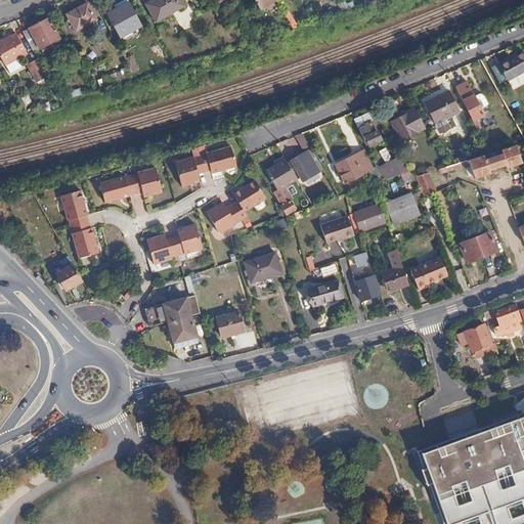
[(184,6),(180,0),(155,0),(146,5),(157,22),(184,6)]
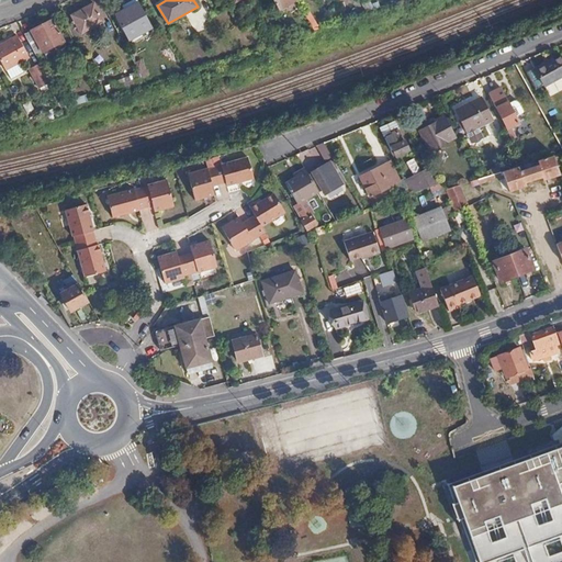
[(295,0),(272,0),(279,10),(296,0),(295,0)]
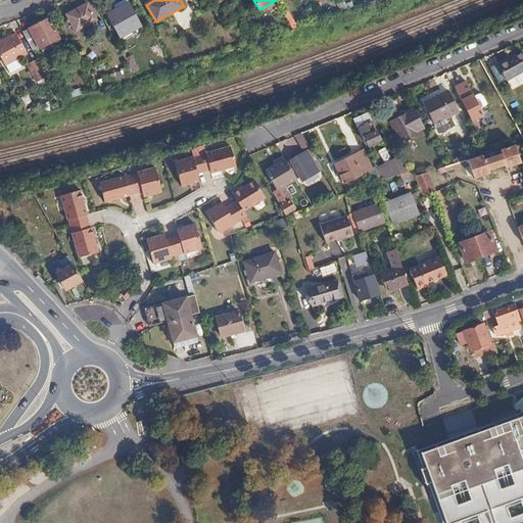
[(142,25),(129,2),(106,13),(121,36),(142,25)]
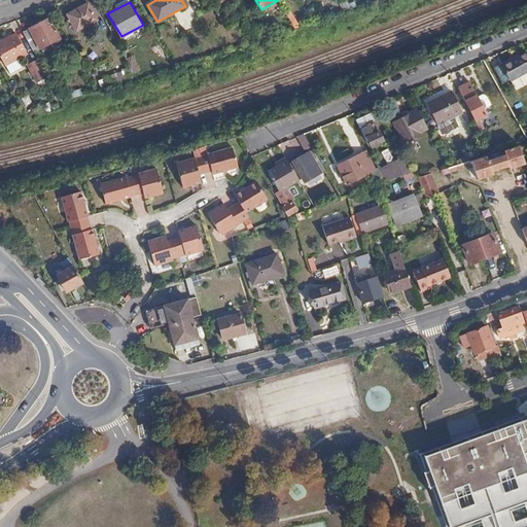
[(96,20),(85,3),(67,13),(76,31),(96,20)]
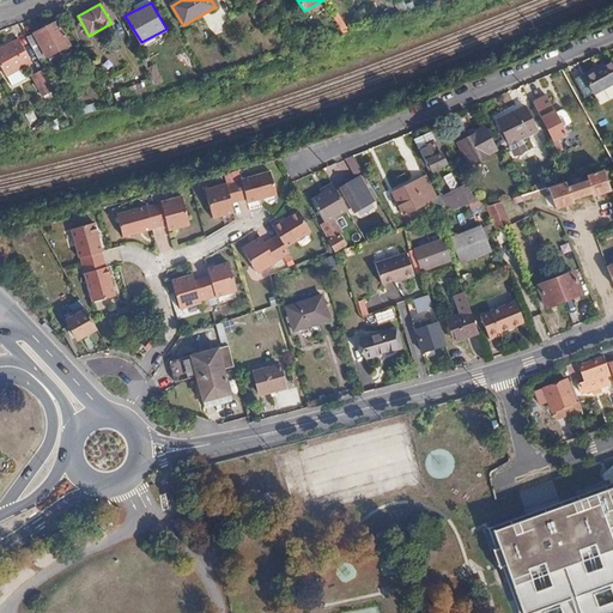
[(56,20),(26,36),(40,60),(70,44),(56,20)]
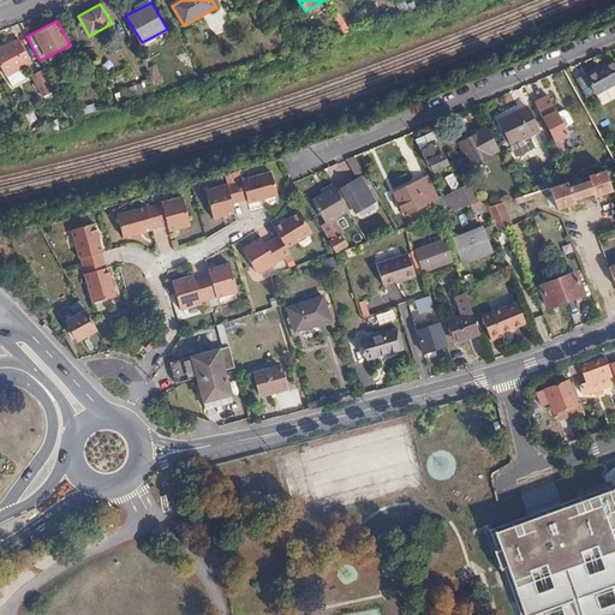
[(30,60),(19,40),(0,51),(0,66),(5,75),(30,60)]
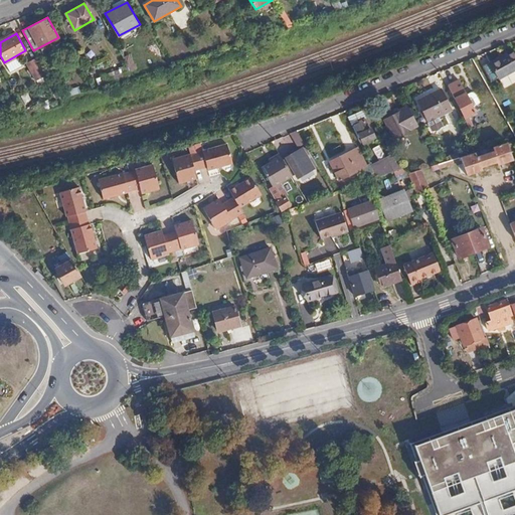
[(514,81),(514,52),(514,51),(490,64),(503,89),(514,81)]
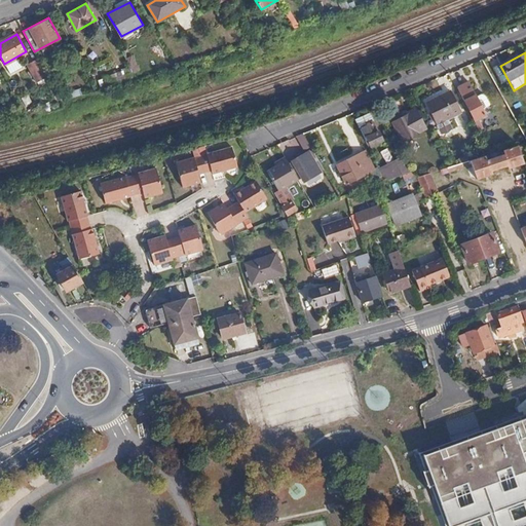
[(132,55),(124,59),(130,72),(138,69),(132,55)]
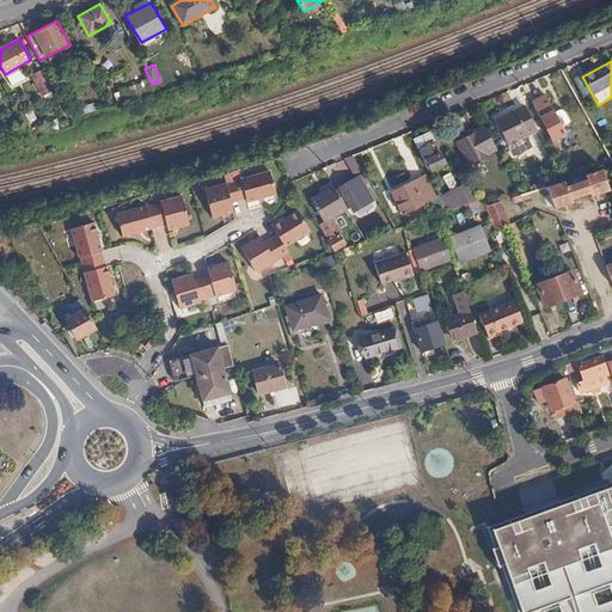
[(46,96),(57,90),(46,69),(34,74),(46,96)]
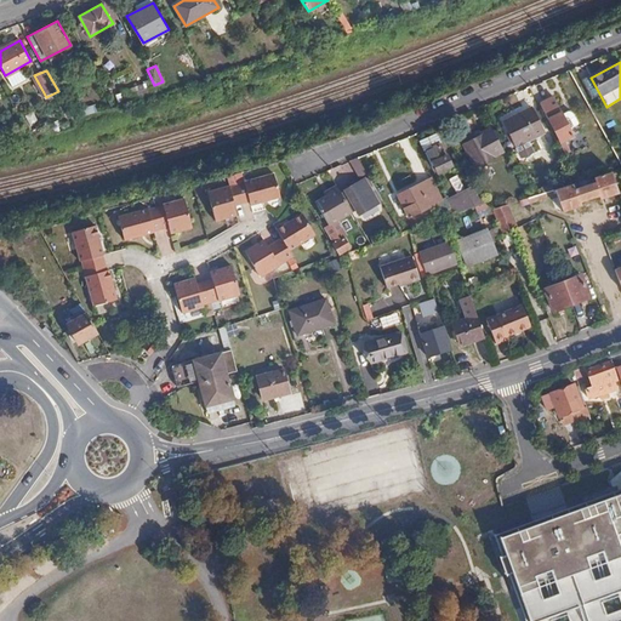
[(132,92),(144,86),(141,78),(129,84),(132,92)]
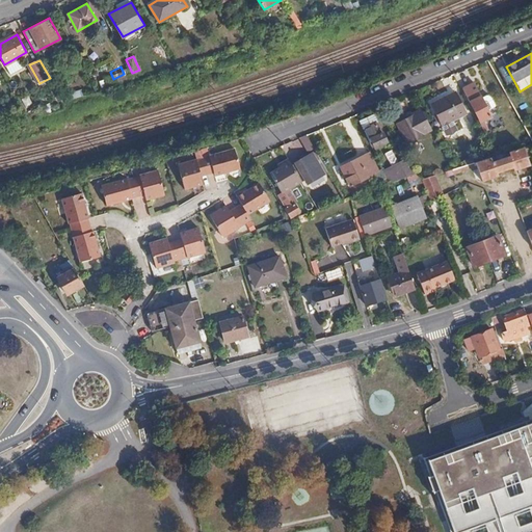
[(480,122),(477,123),(488,145),(499,141),(494,131),(489,133),(482,121),(490,116),(477,88),(466,94),(480,122)]
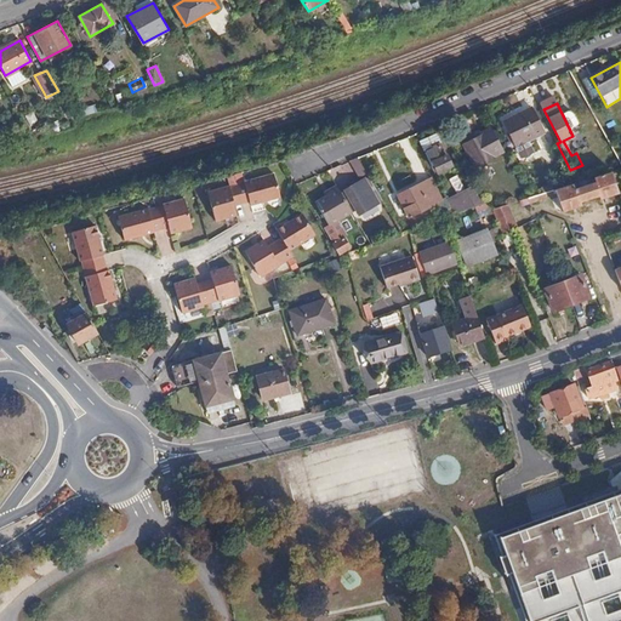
[(533,107),(505,121),(518,146),(545,132),(533,107)]
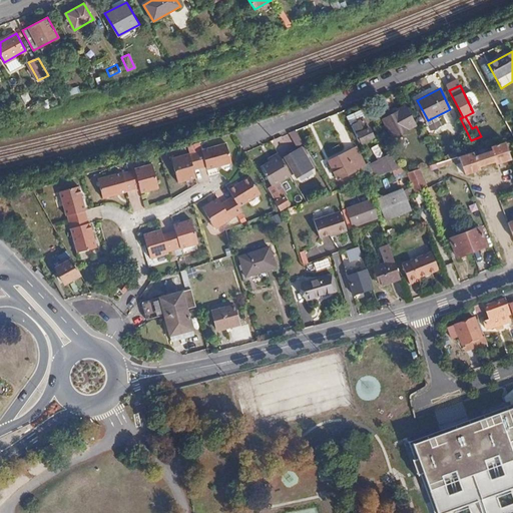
[(18,95),(22,103),(29,100),(25,92),(18,95)]
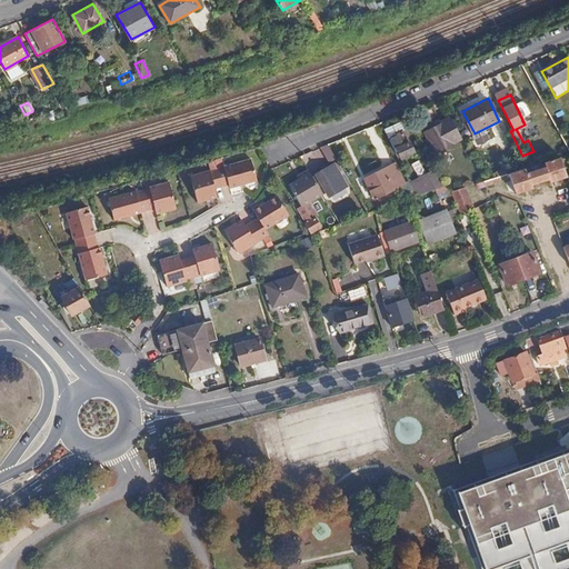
[(439,121),(423,130),(435,150),(460,137),(448,115),(439,120),(439,121)]
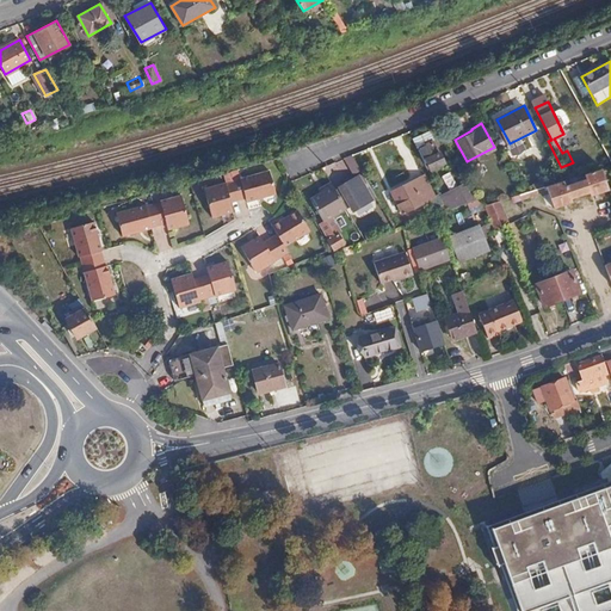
[(423,147),(432,170),(446,164),(440,152),(438,152),(433,142),(434,141),(431,131),(414,139),(419,148),(423,147)]
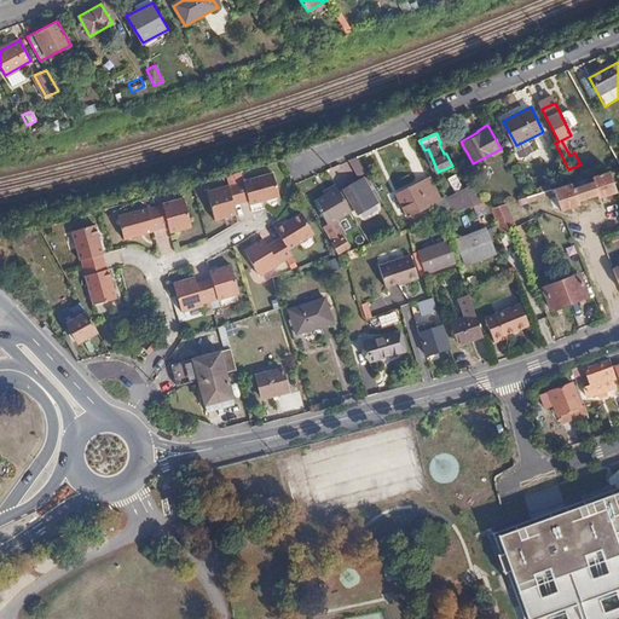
[(241,171),(226,175),(230,184),(207,191),(217,220),(237,213),(235,203),(250,198),(252,203),(281,194),(273,172),(243,180),(241,171)]
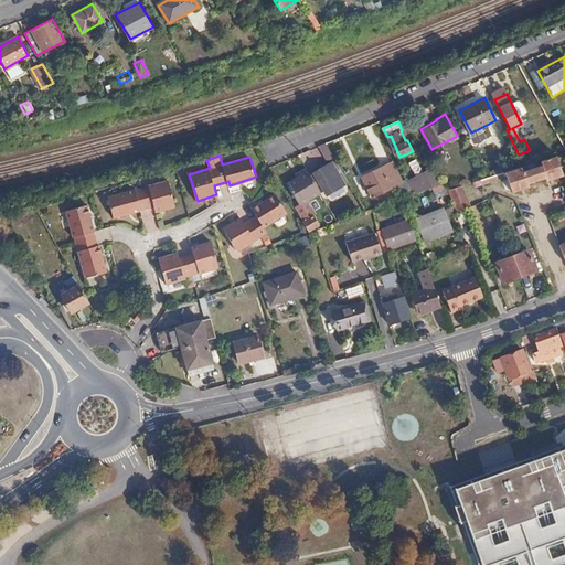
[(547,180),(564,173),(557,156),(555,156),(504,172),(505,174),(507,180),(502,181),(504,190),(514,192),(528,187),(526,182),(545,176),(547,180)]
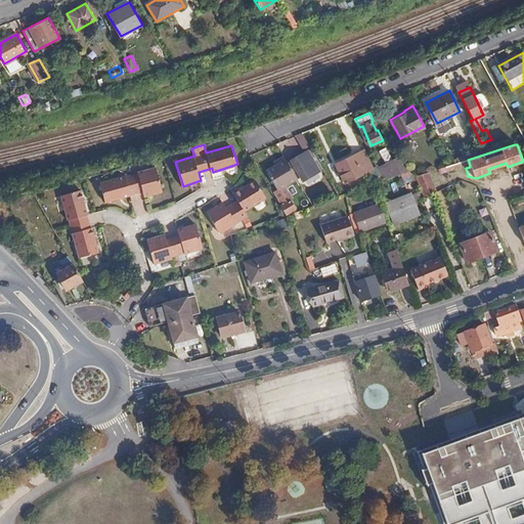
[(287,164),(296,179),(300,176),(303,180),(318,170),(307,151),(287,164)]
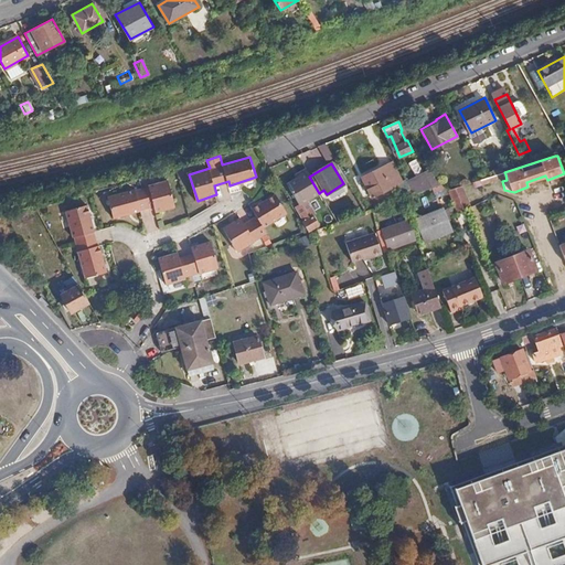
[(393,163),(361,179),(371,198),(402,182),(393,163)]
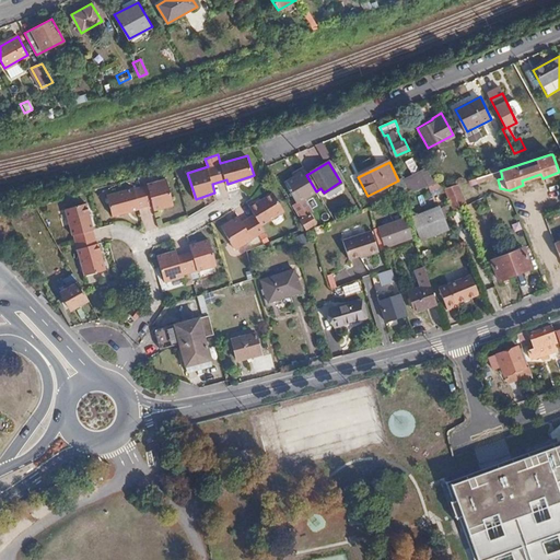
[(304,171),(302,167),(291,173),(293,176),(304,171)]
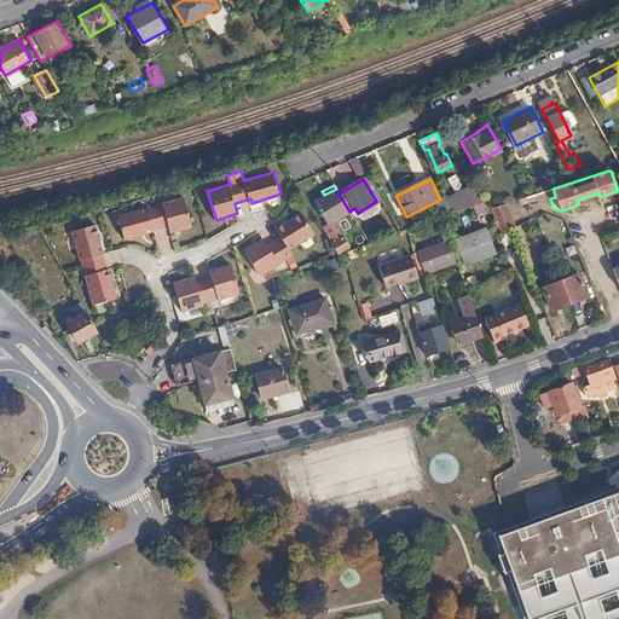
[(325,225),(350,212),(339,194),(336,189),(324,195),(312,201),(325,225)]
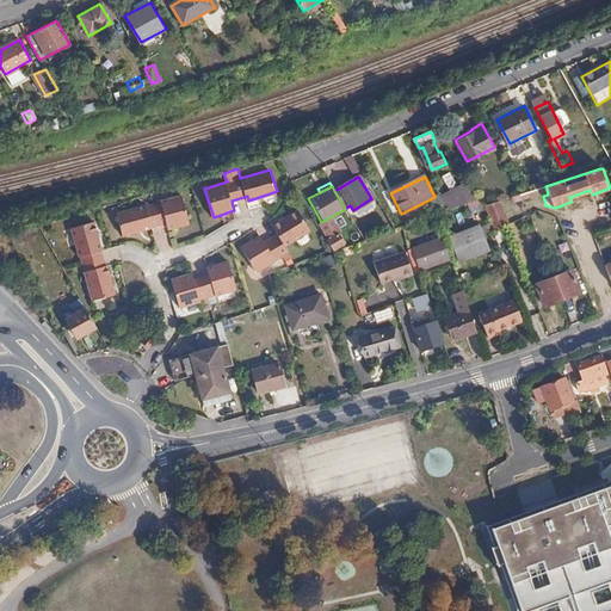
[(545,186),(528,192),(518,195),(520,199),(541,193),(547,189),(545,186)]
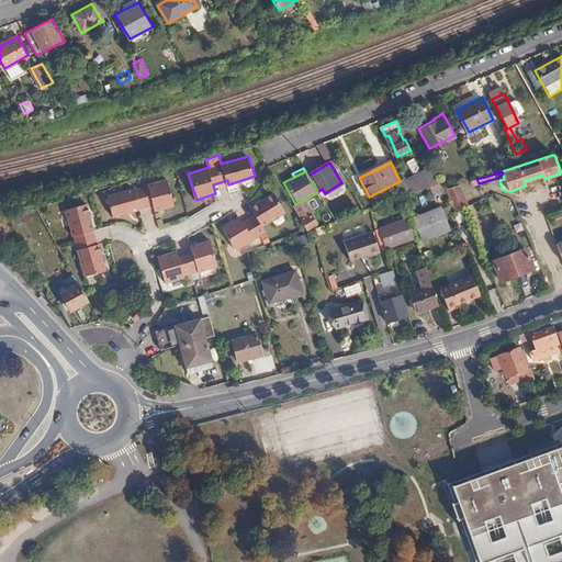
[(405,181),(411,193),(420,190),(414,177),(405,181)]
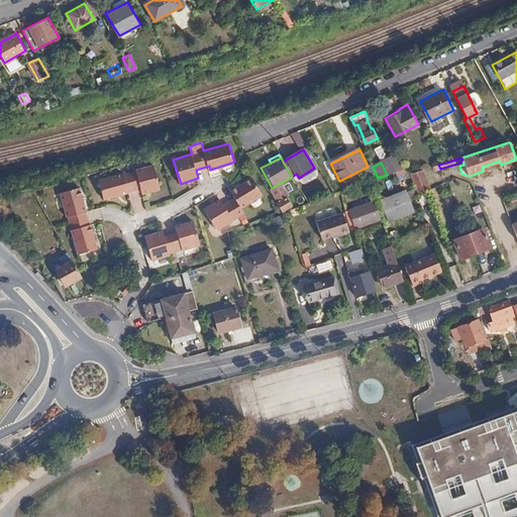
[(141,195),(160,189),(151,166),(135,171),(134,172),(122,176),(120,175),(97,181),(103,201),(126,194),(127,192),(139,189),(141,195)]
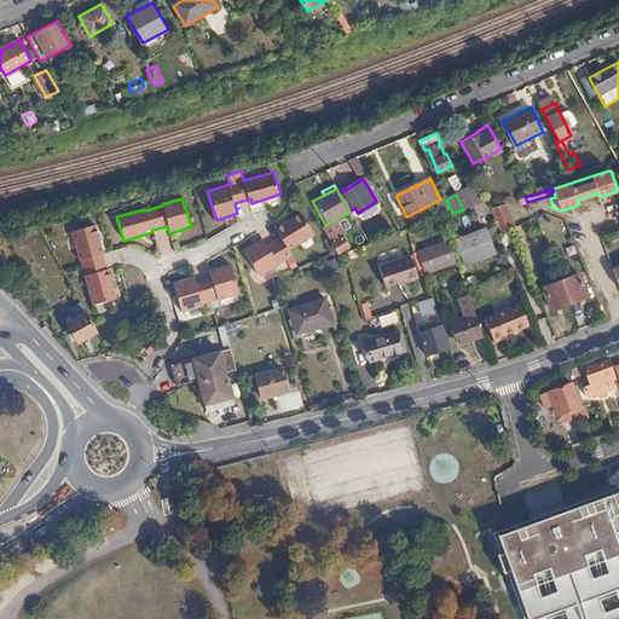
[(615,229),(618,226),(618,198),(606,204),(615,229)]
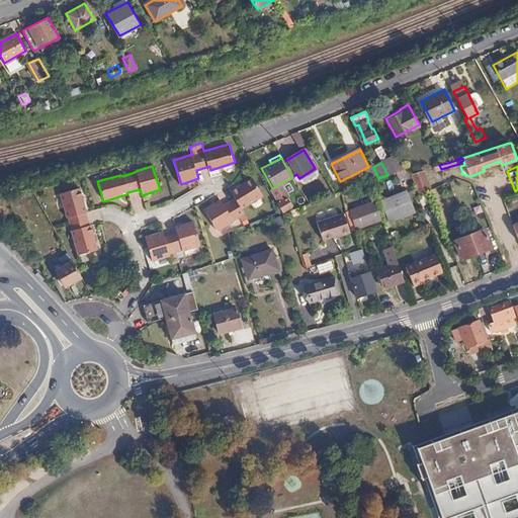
[(418,194),(426,190),(430,189),(423,170),(412,174),(418,194)]
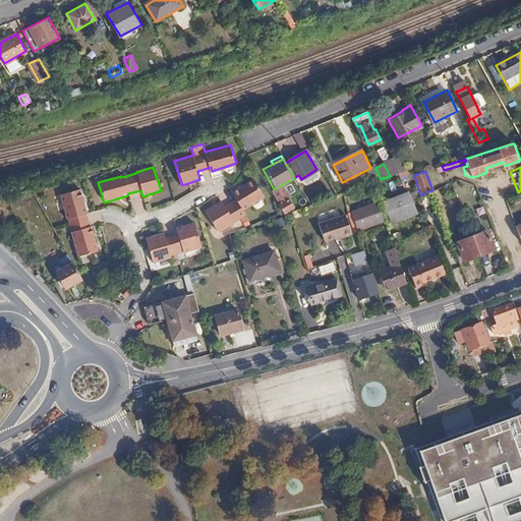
[(254,178),(233,191),(237,198),(225,207),(221,200),(206,210),(218,231),(233,221),(234,223),(246,215),(243,209),(265,195),(254,178)]
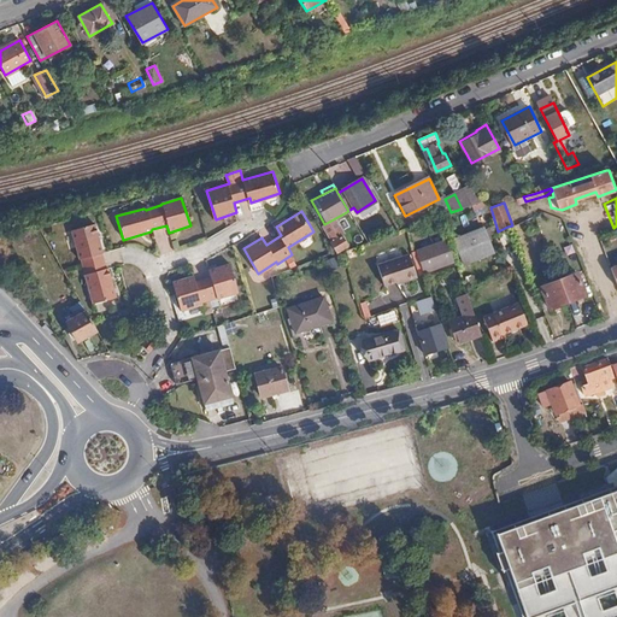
[(524,221),(541,213),(535,211),(527,215),(524,221)]
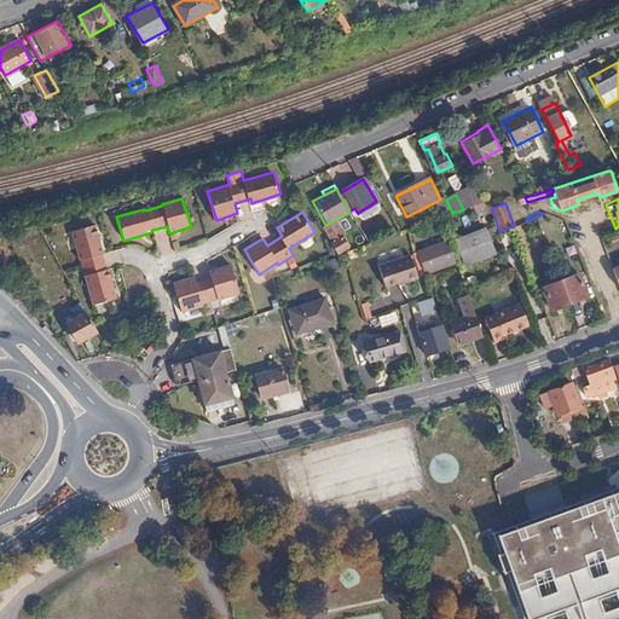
[(93,225),(70,231),(79,261),(81,261),(86,277),(85,278),(93,306),(116,300),(109,271),(106,271),(102,255),(102,253),(93,225)]
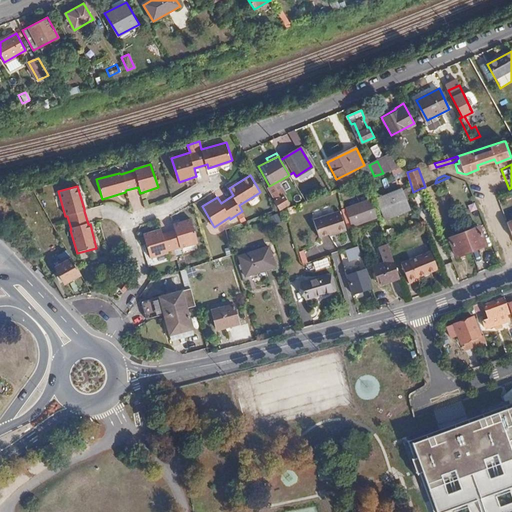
[(401,191),(378,200),(385,218),(408,209),(401,191)]
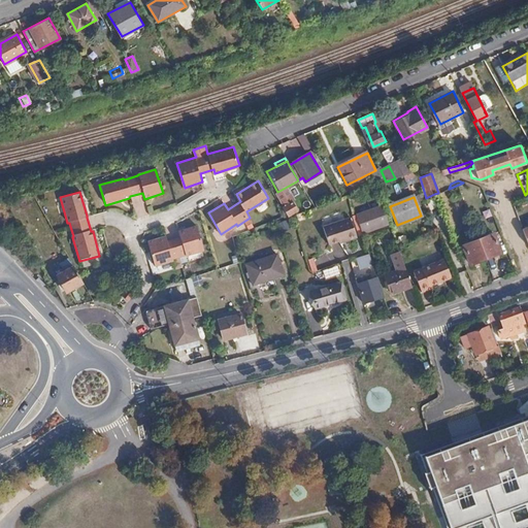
[(291,201),(281,207),(286,216),(287,218),(297,210),(291,201)]
